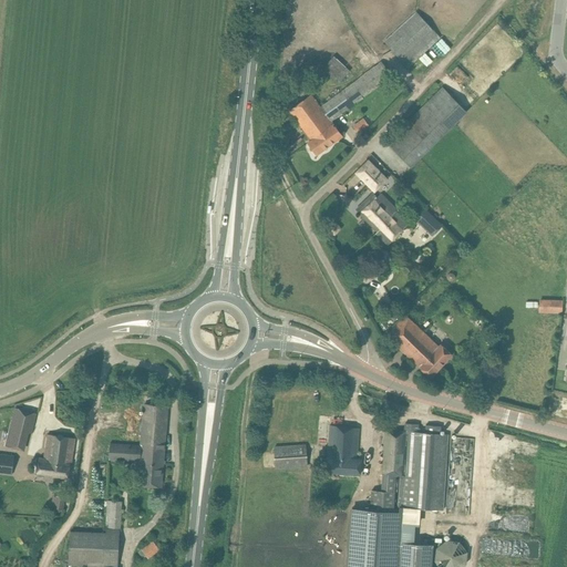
[(440,38),(416,12),(384,42),(405,64),(408,62),(410,64),(440,38)]
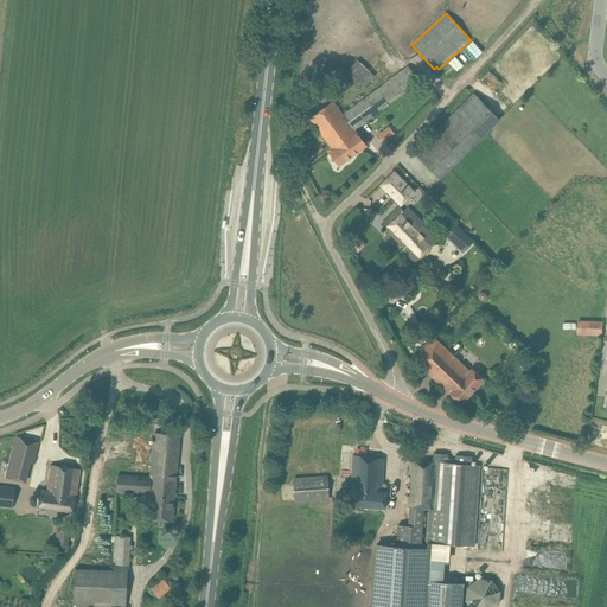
[(362,89),(375,76),(358,61),(347,71),(343,68),(331,81),(340,90),(351,78),(362,89)]
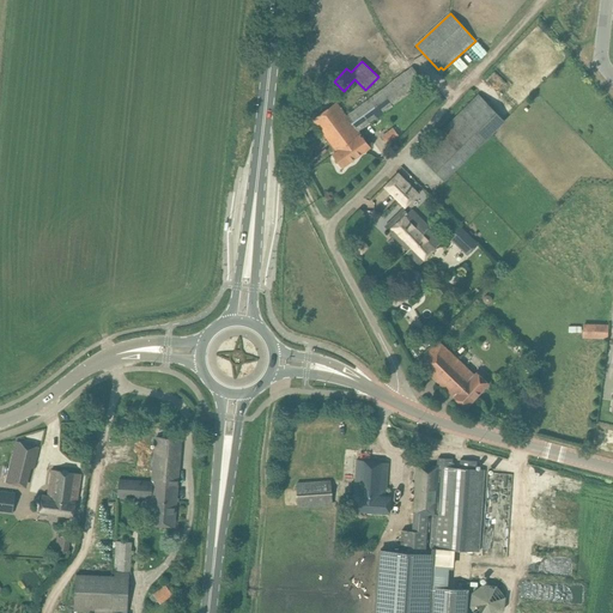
[(370,147),(362,135),(358,132),(364,127),(424,83),(413,67),(370,98),(346,115),(345,111),(337,102),(313,120),(337,152),(333,155),(343,167),(370,147)]
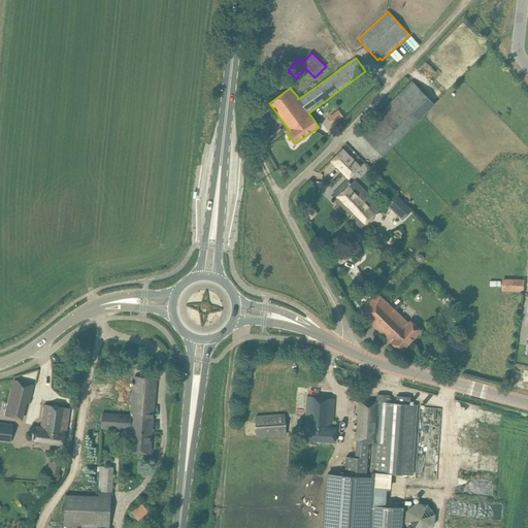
[(434,104),(420,89),(413,81),(360,133),(383,156),(434,104)]
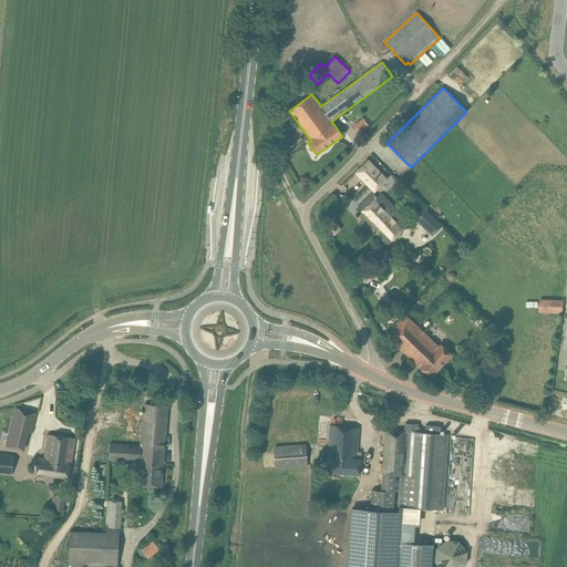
[(363,119),(353,126),(359,134),(370,126),(363,119)]
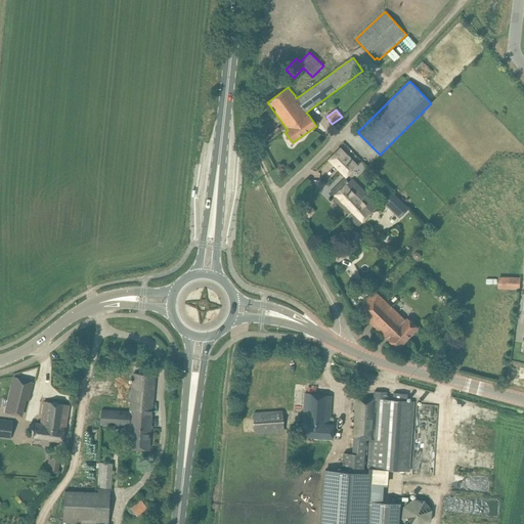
[(358,166),(341,148),(330,160),(346,177),(358,166)]
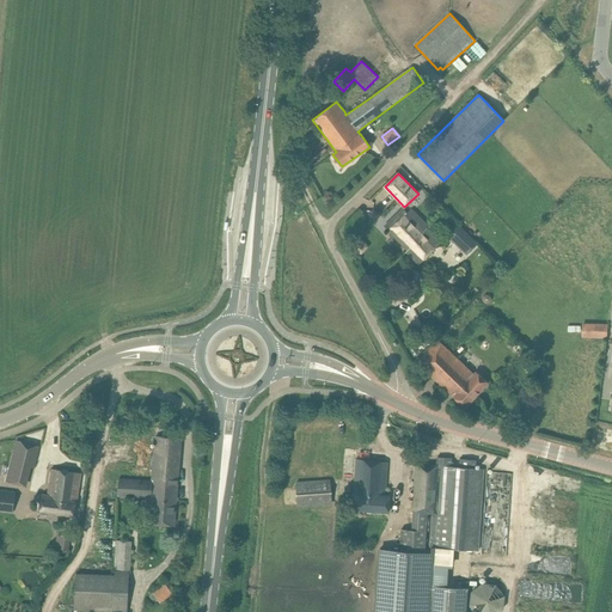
[(402,208),(384,226),(407,250),(414,244),(411,242),(428,226),(411,209),(408,213),(402,208)]
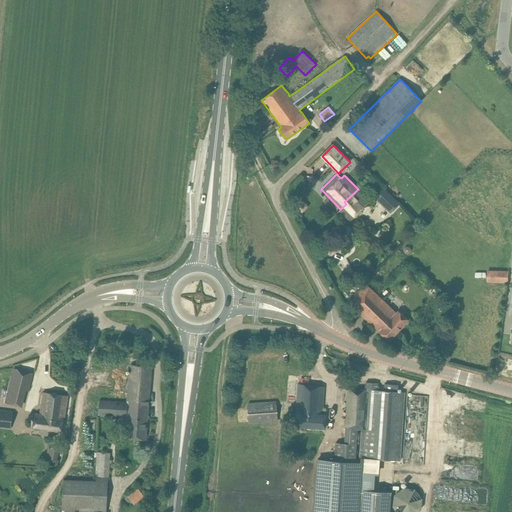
[(395,199),(382,187),(373,197),(386,209),(395,199)]
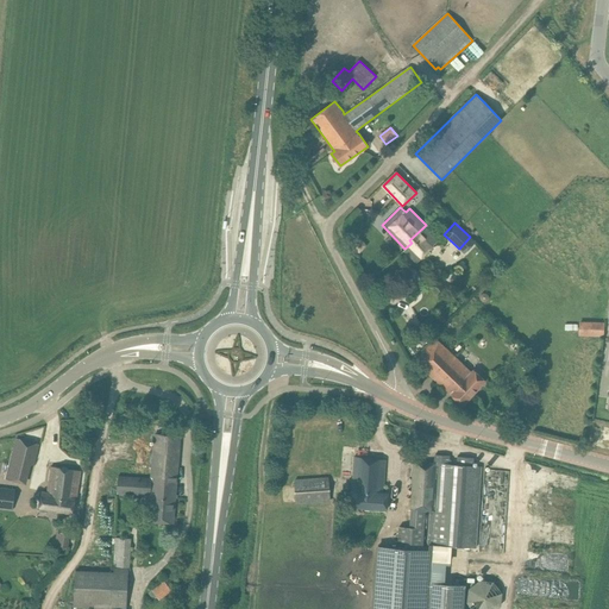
[(406,249),(405,250),(416,263),(439,240),(425,227),(427,225),(426,225),(409,240),(412,243),(405,249),(406,249)]
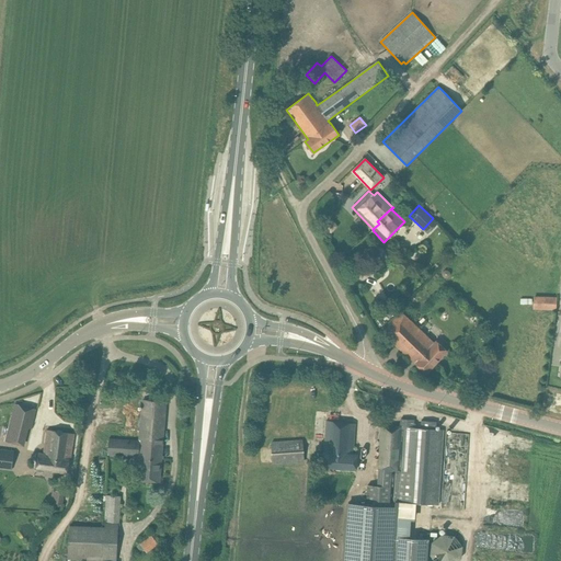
[(557,297),(534,296),(534,310),(557,310),(557,297)]
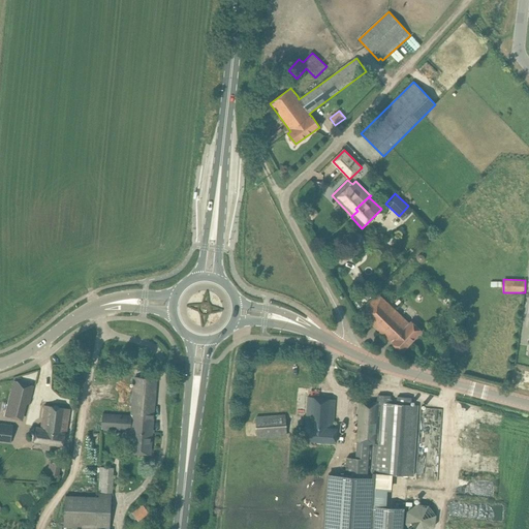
[(402,351),(422,331),(412,321),(409,323),(378,292),(360,312),(402,351)]
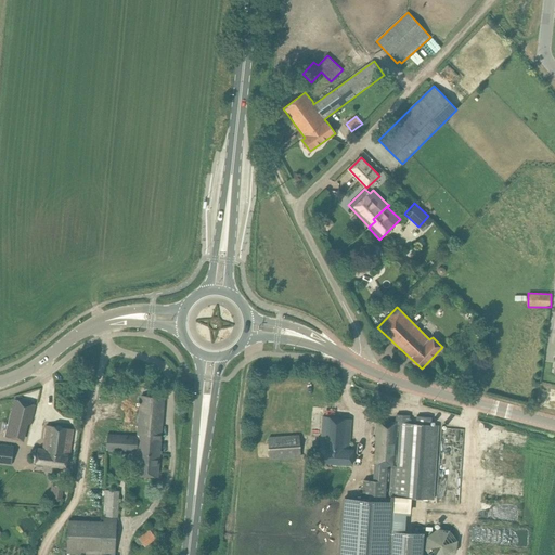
[(107,435),(107,444),(106,451),(126,452),(127,450),(136,450),(134,475),(146,475),(157,476),(164,398),(141,396),(138,436),(107,435)]
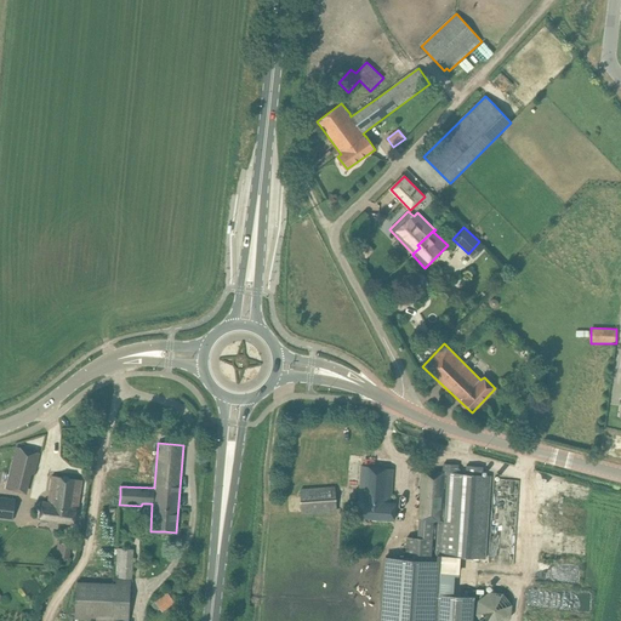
[(16,448),(11,469),(32,474),(34,474),(36,465),(40,453),(16,448)]
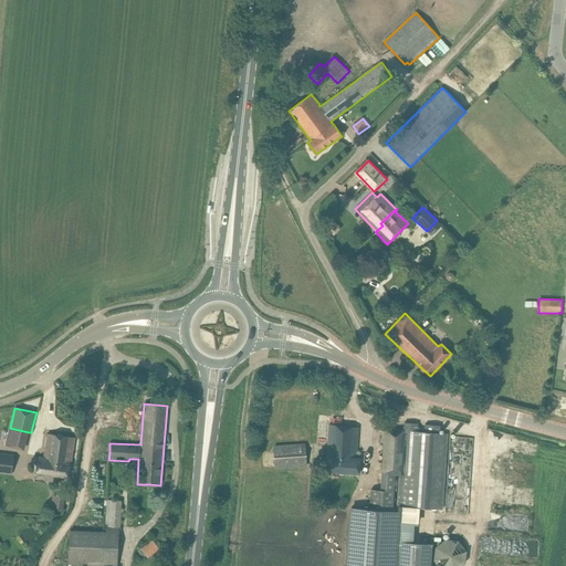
[(404,430),(385,429),(380,474),(381,474),(380,490),(370,490),(369,509),(349,507),(345,565),(398,565),(400,542),(401,522),(402,506),(409,506),(408,513),(417,514),(417,507),(441,510),(447,433),(440,433),(440,426),(426,425),(425,432),(418,431),(419,427),(417,427),(417,423),(405,422),(404,430)]
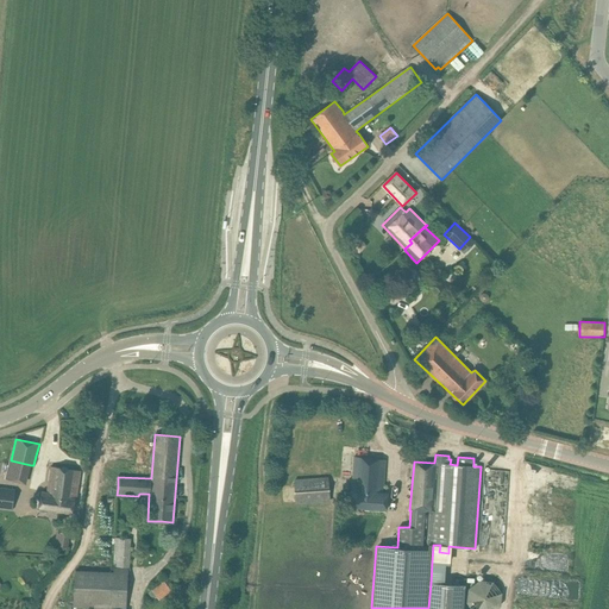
[(385,510),(387,494),(382,493),(385,459),(355,457),(351,490),(350,490),(349,507),(385,510)]
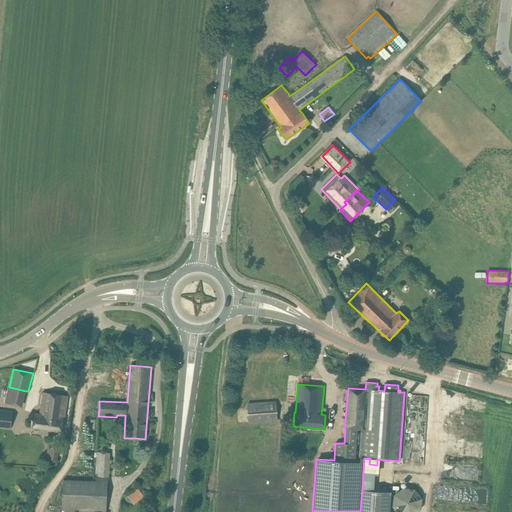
[(67,415),(68,406),(69,396),(43,392),(40,414),(35,413),(33,428),(61,432),(64,414),(67,415)]
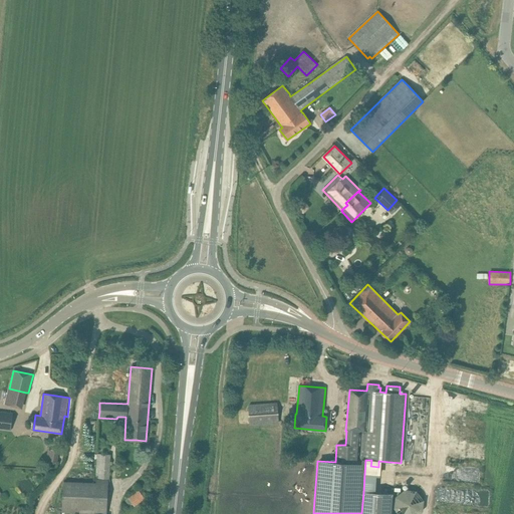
[(249,406),(250,425),(278,423),(277,404),(249,406)]
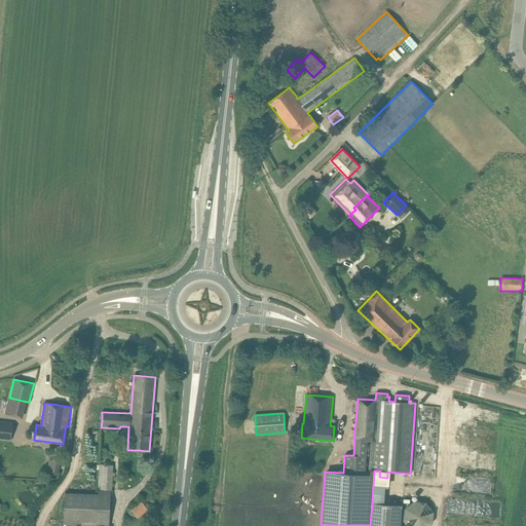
[(0,438),(11,440),(13,423),(0,421),(0,438)]
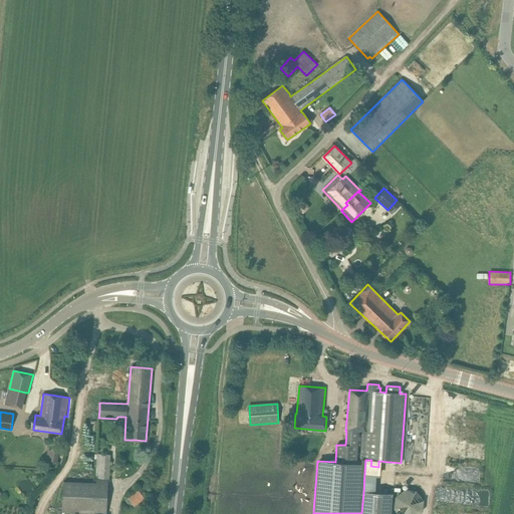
[(49,461),(57,462),(59,450),(50,449),(49,461)]
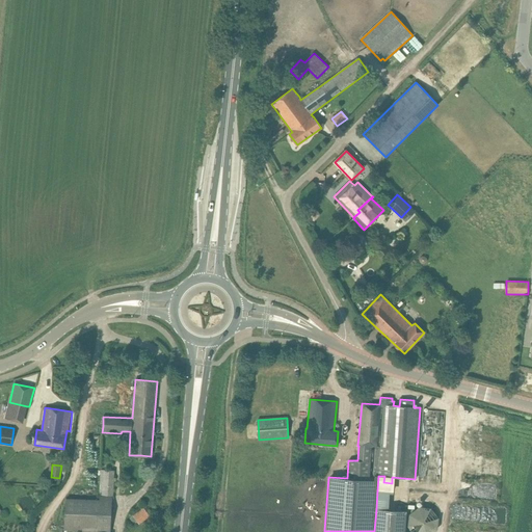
[(113,496),(114,471),(101,471),(99,496),(113,496)]
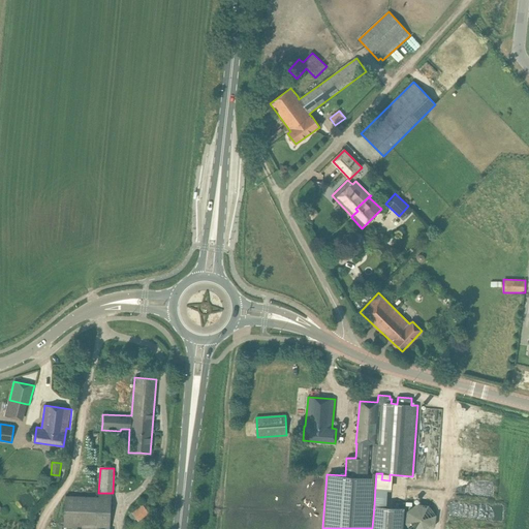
[(65,495),(64,527),(102,528),(110,528),(112,494),(99,493),(99,497),(65,495)]
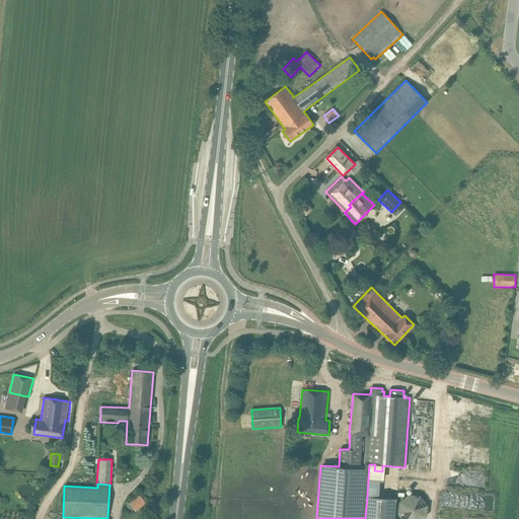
[(428,505),(421,496),(409,494),(399,502),(398,513),(402,518),(424,518),(427,517),(428,505)]
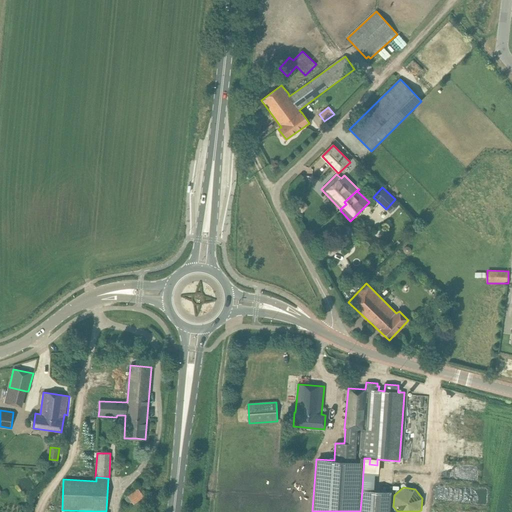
[(134,505),(144,497),(138,488),(127,495),(128,496),(125,499),(128,504),(131,502),(134,505)]
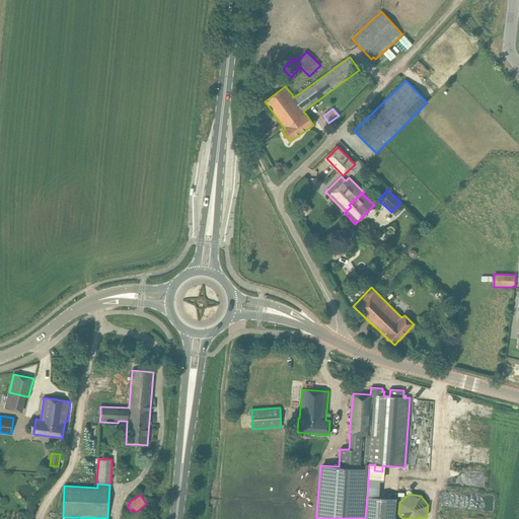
[(394,518),(396,499),(367,497),(365,518),(394,518)]
